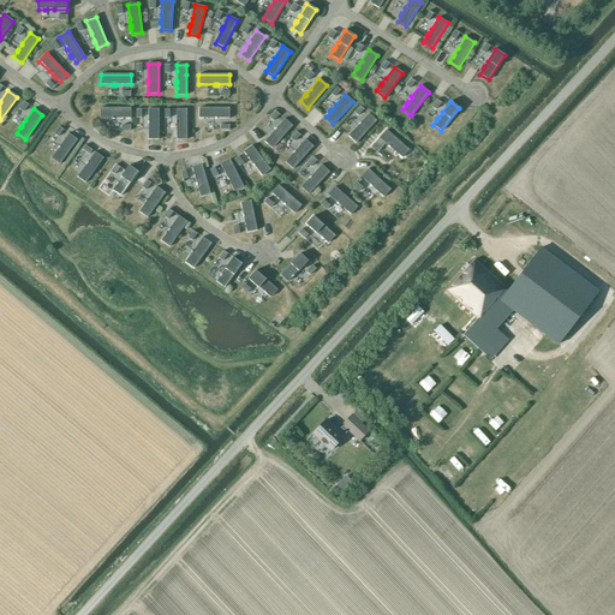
[(131,119),(131,108),(100,108),(100,119),(113,119),(115,119),(131,119)]
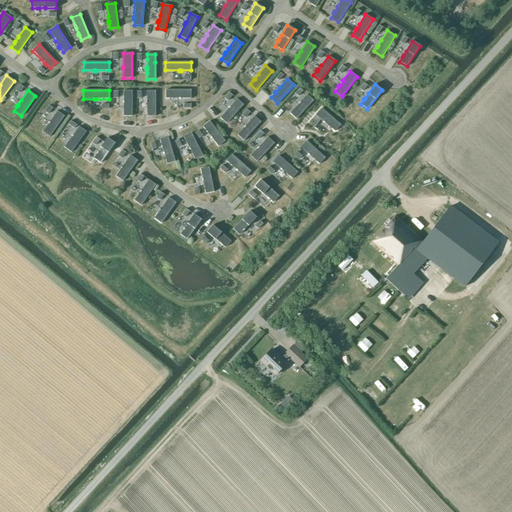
[(191,99),(191,90),(166,90),(166,99),(179,99),(181,99),(191,99)]
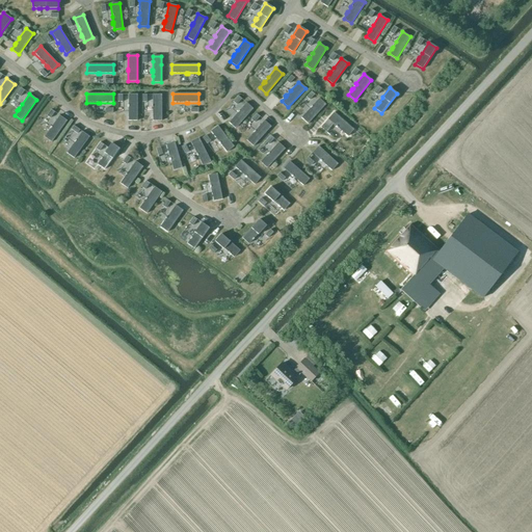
[(128,121),(137,121),(137,95),(128,95),(128,105),(128,107),(128,121)]
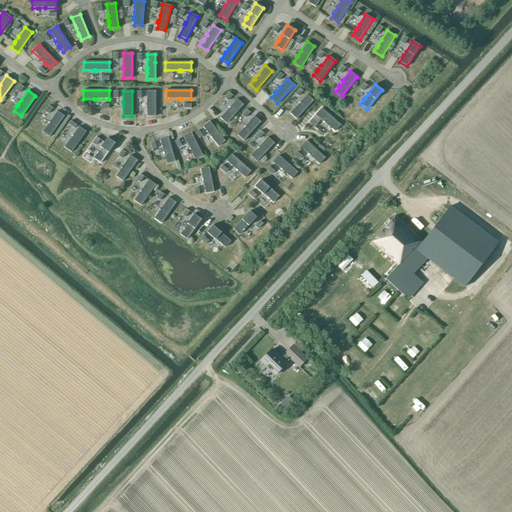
[(147,116),(156,116),(155,91),(147,91),(147,101),(146,101),(146,103),(147,103),(147,116)]
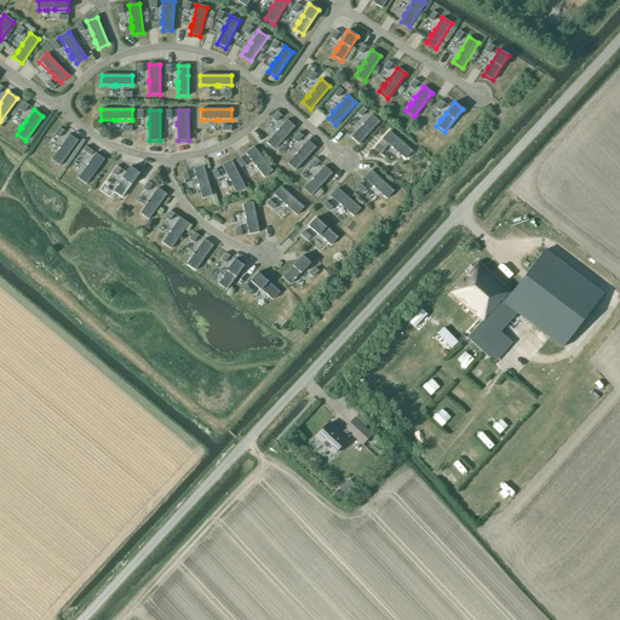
[(359,144),(379,122),(371,114),(361,125),(362,125),(357,130),(355,131),(356,132),(351,137),(359,144)]
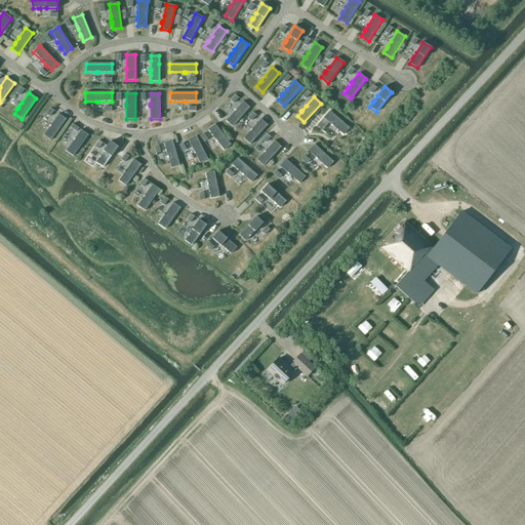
[(235,111),(226,121),(233,127),(249,108),(243,102),(236,110),(236,109),(234,111),(235,111)]
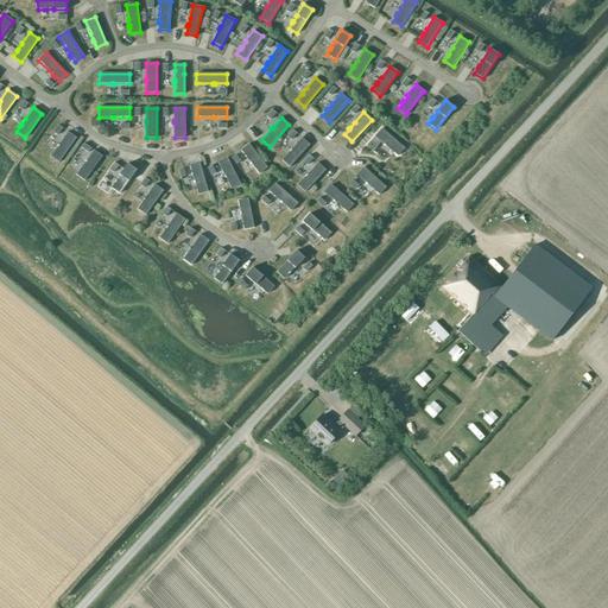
[(404,149),(381,128),(374,137),(385,146),(390,150),(390,151),(391,152),(392,151),(397,156),(404,149)]
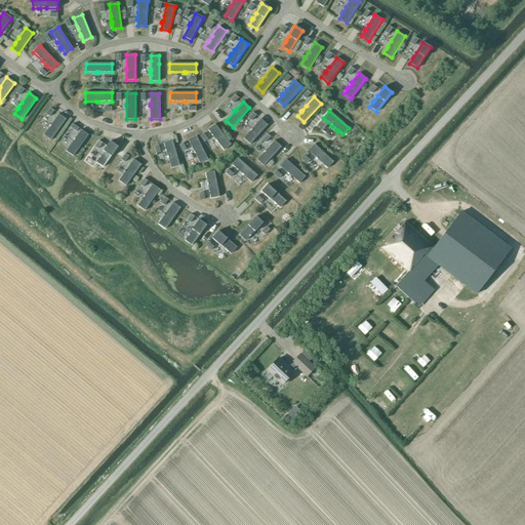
[(51,139),(66,119),(58,114),(51,123),(51,124),(48,128),(47,129),(47,130),(44,134),(51,139)]
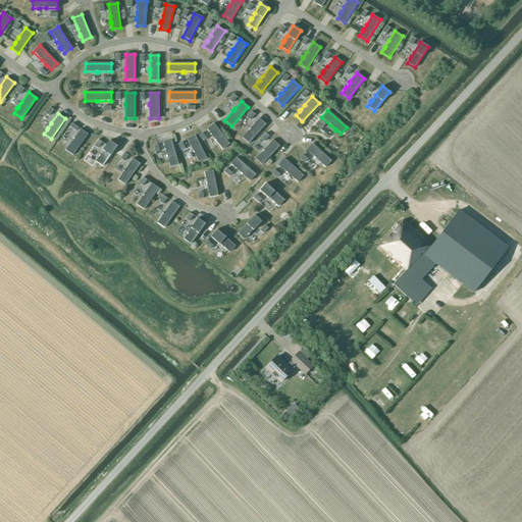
[(249,129),(242,138),(249,144),(266,124),(259,118),(250,128),(249,129)]
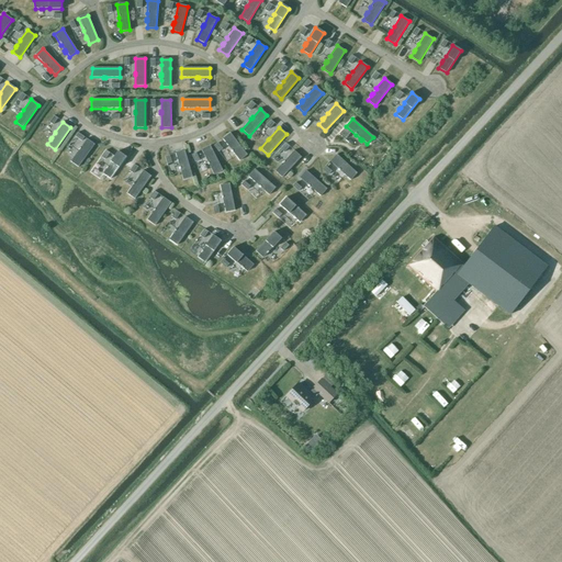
[(231,133),(223,138),(232,150),(231,150),(233,153),(233,152),(239,161),(247,155),(231,133)]
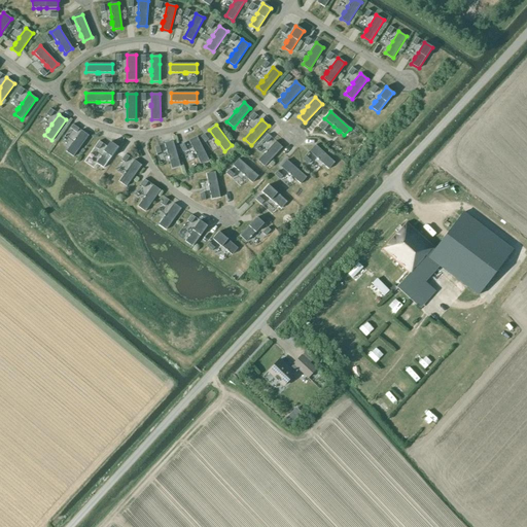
[(74,156),(89,136),(80,130),(73,140),(74,140),(71,145),(70,144),(69,146),(70,146),(66,151),(74,156)]
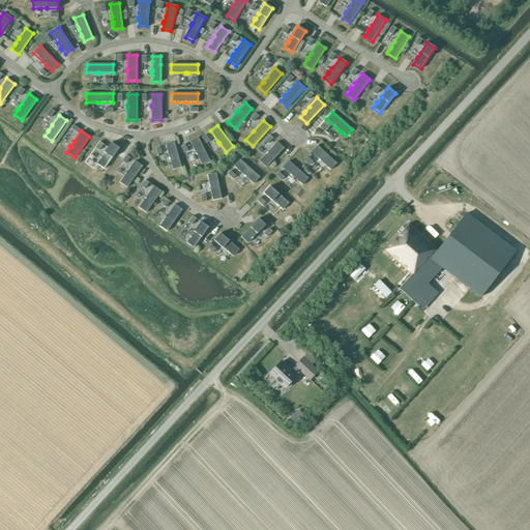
[(198,138),(189,142),(196,153),(196,154),(197,155),(202,165),(210,160),(198,138)]
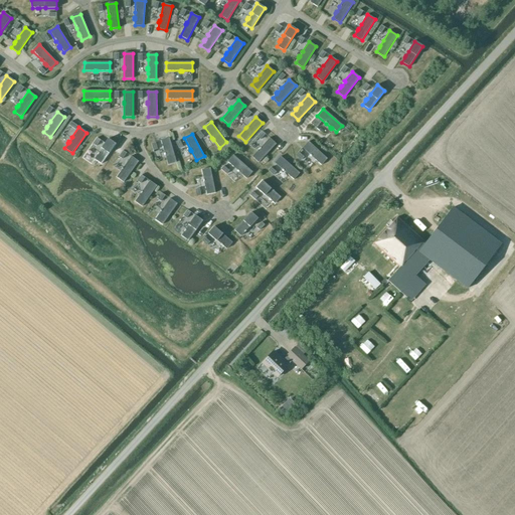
[(176,162),(169,138),(160,141),(163,152),(164,152),(165,157),(165,159),(166,159),(167,164),(176,162)]
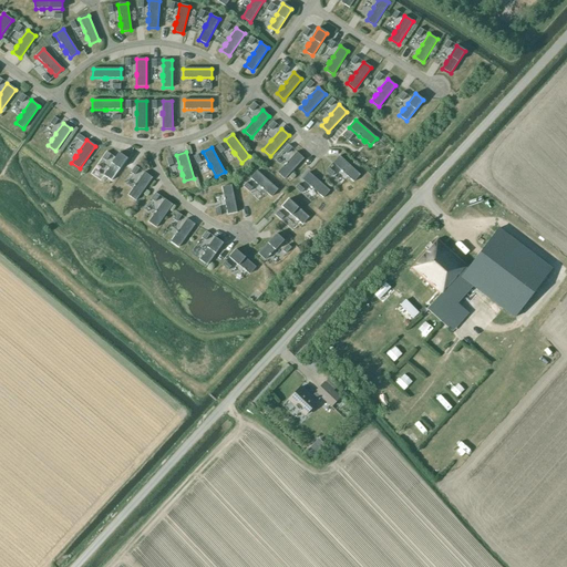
[(285,178),(303,158),(296,152),(287,161),(288,162),(284,166),(282,165),(281,167),(282,167),(278,172),(285,178)]
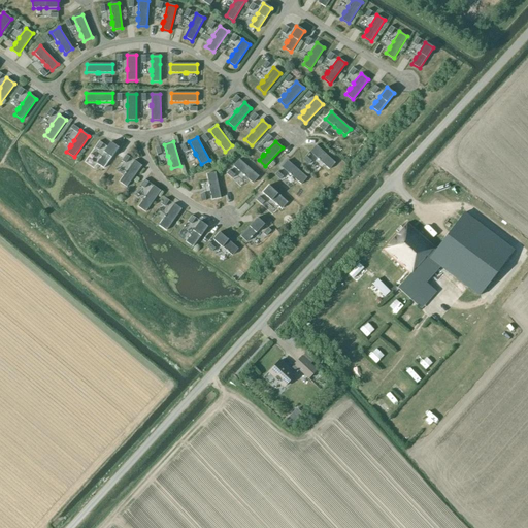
[(104,168),(119,147),(110,142),(104,152),(104,153),(101,157),(100,157),(99,158),(100,159),(97,163),(104,168)]
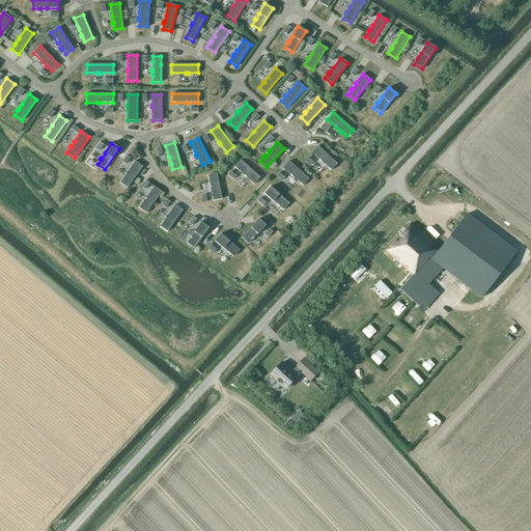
[(337,163),(318,146),(311,152),(320,161),(325,165),(326,167),(327,166),(331,170),(337,163)]
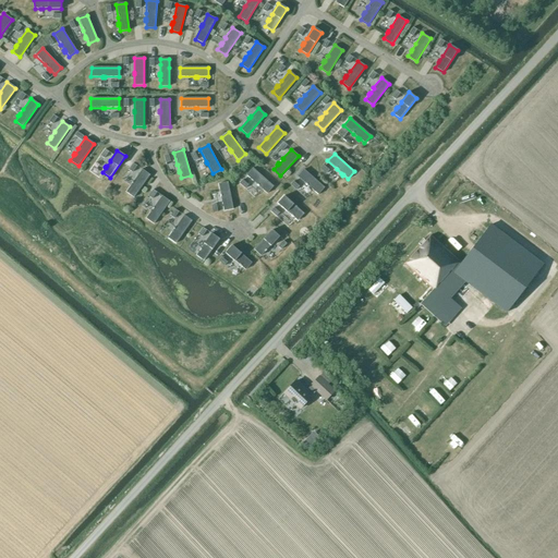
[(274,186),(254,168),(246,176),(256,184),(261,187),(261,189),(262,190),(263,190),(267,193),(274,186)]
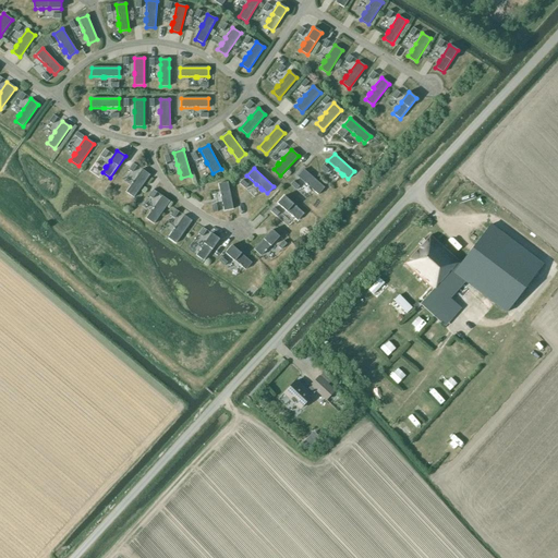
[(135,196),(150,174),(142,169),(135,180),(132,184),(131,184),(130,186),(131,186),(128,191),(135,196)]
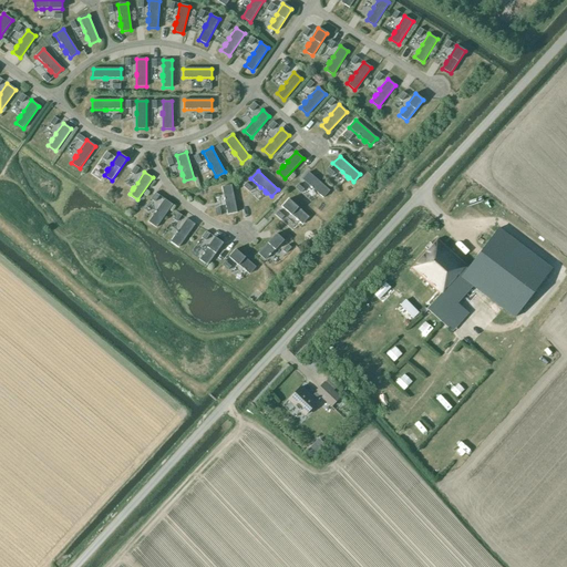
[(329,191),(309,173),(302,181),(311,188),(312,188),(317,192),(316,193),(318,194),(322,197),(329,191)]
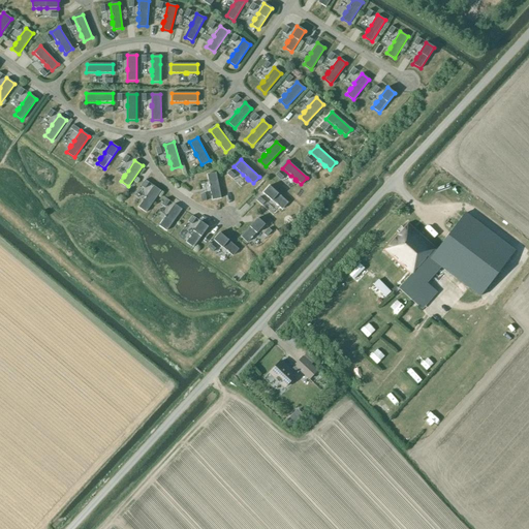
[(221,197),(216,173),(207,175),(209,186),(210,186),(211,191),(210,191),(210,193),(211,193),(212,199),(221,197)]
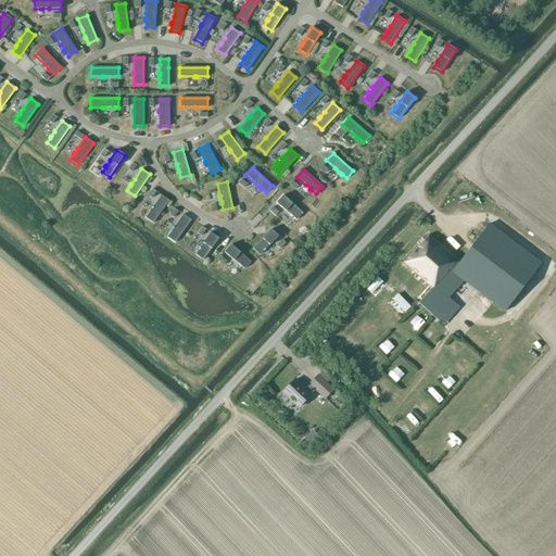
[(154,223),(169,201),(161,196),(153,205),(154,205),(151,211),(150,210),(149,212),(150,212),(146,217),(154,223)]
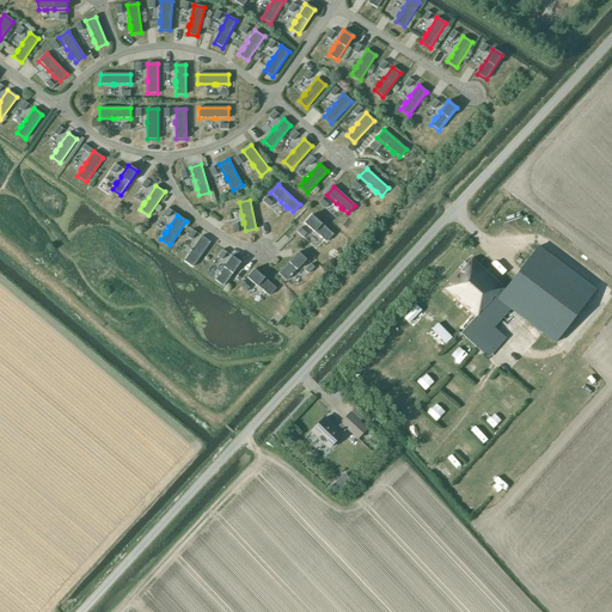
[(334,234),(312,215),(304,224),(314,233),(316,232),(320,237),(319,237),(322,238),(326,243),(334,234)]
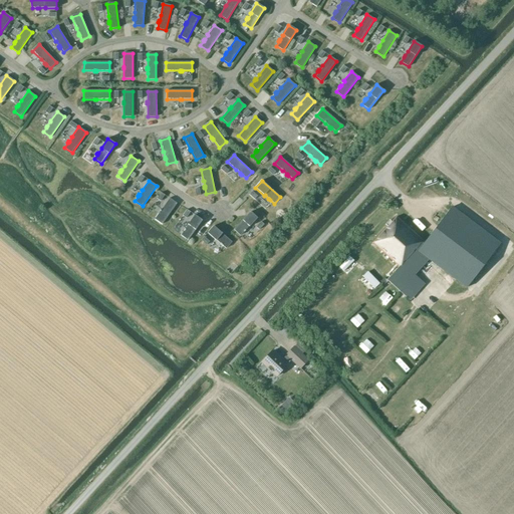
[(162,224),(176,204),(169,198),(162,208),(159,213),(159,212),(158,214),(155,219),(162,224)]
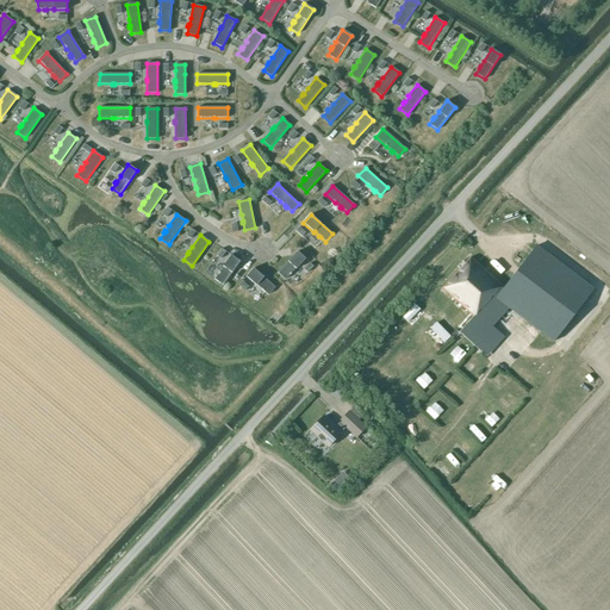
[(460,332),(477,348),(484,354),(497,338),(489,330),(509,307),(553,342),(595,290),(536,246),(504,286),(471,256),(442,288),(473,317),(460,332)]
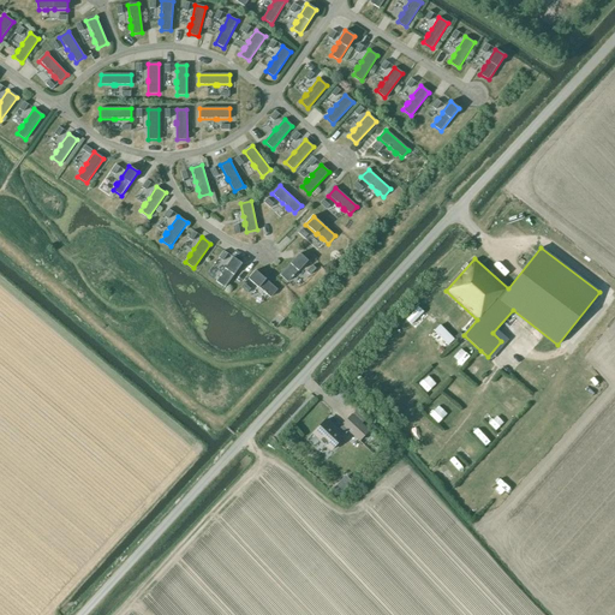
[(308,261),(300,254),(280,275),(287,282),(292,278),(293,278),(294,276),(293,275),(298,270),(299,272),(308,261)]
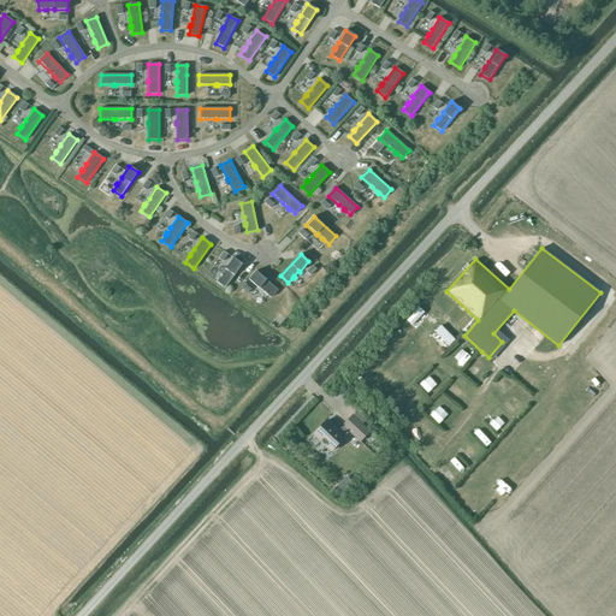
[(225,289),(242,265),(234,258),(225,270),(221,274),(220,277),(217,283),(225,289)]
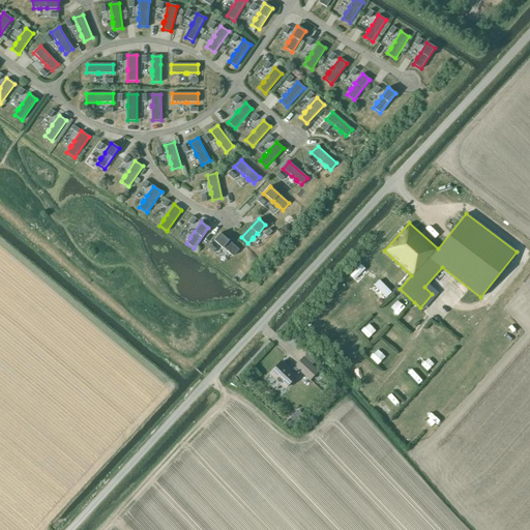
[(239,249),(219,233),(213,240),(223,248),(223,247),(228,252),(227,252),(229,254),(229,253),(233,257),(239,249)]
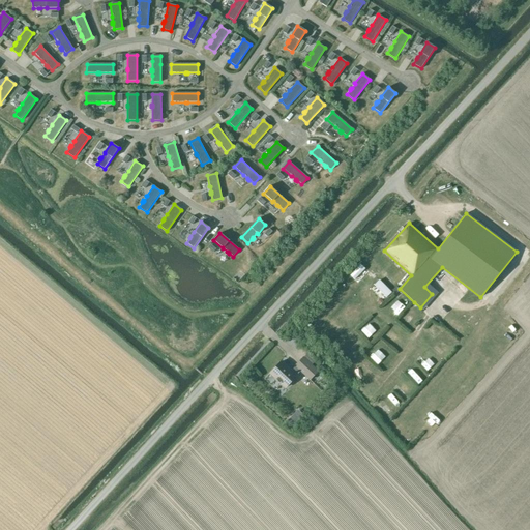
[(295,367),(292,371),(291,372),(282,361),(269,374),(286,389),(300,372),(310,381),(319,372),(312,365),(316,361),(307,353),(304,357),(303,356),(294,366),(295,367)]
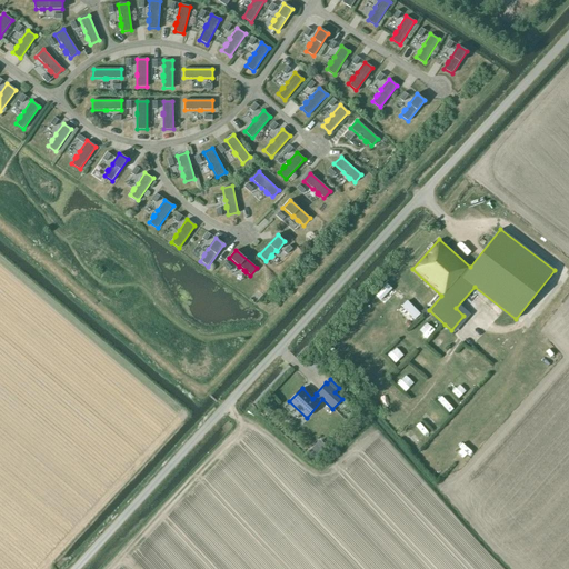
[(317,455),(311,449),(308,452),(313,458),(317,455)]
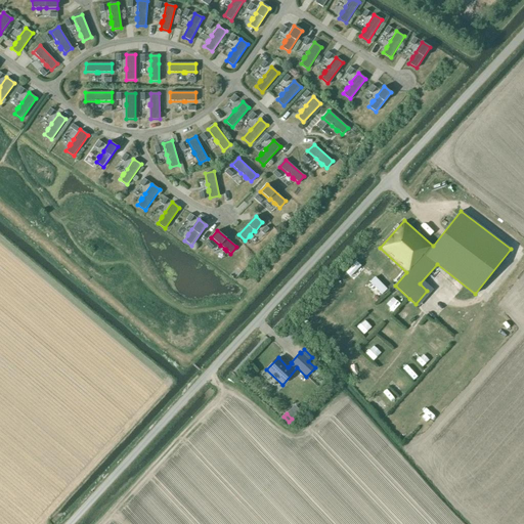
All buildings are outlined.
